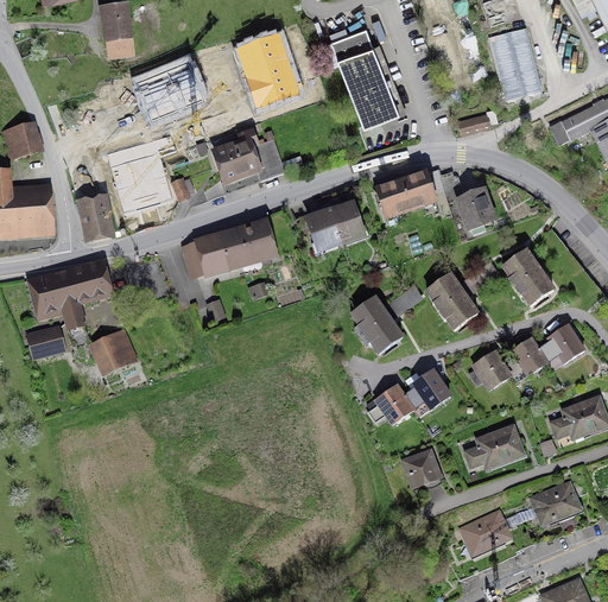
[(137,50),(131,0),(120,0),(100,2),(105,40),(108,40),(109,55),(137,50)]
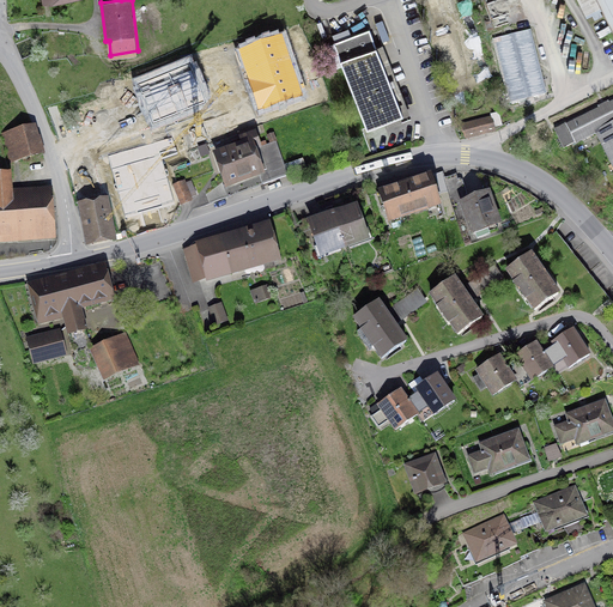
[(596,0),(612,32),(612,0),(596,0)]
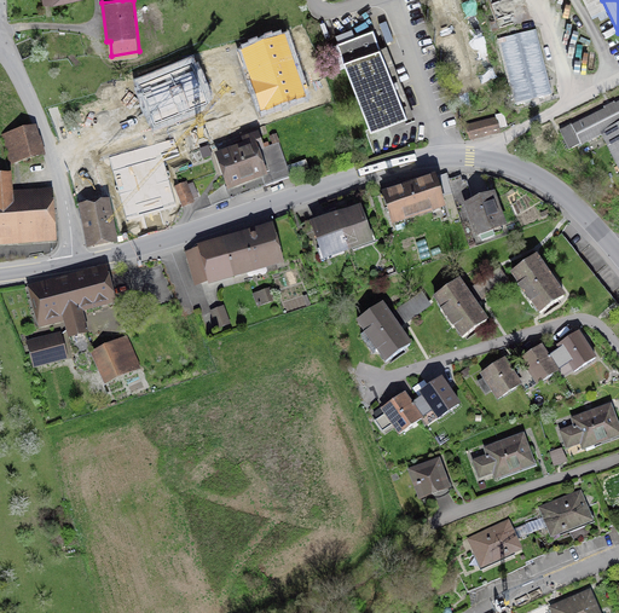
[(554,88),(537,24),(498,34),(515,98),(554,88)]
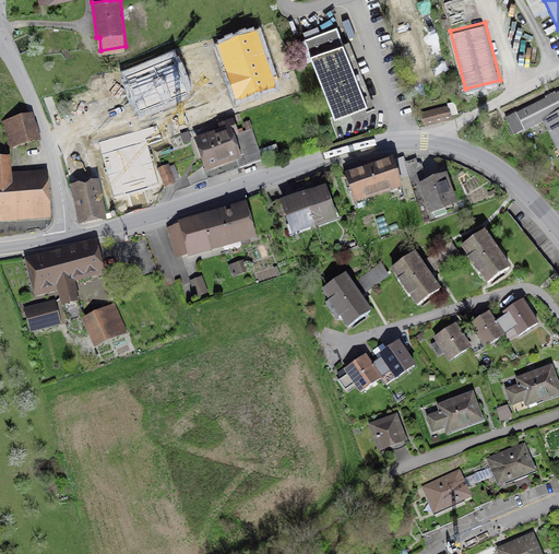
[(370,101),(343,37),(313,49),(341,114),(370,101)]
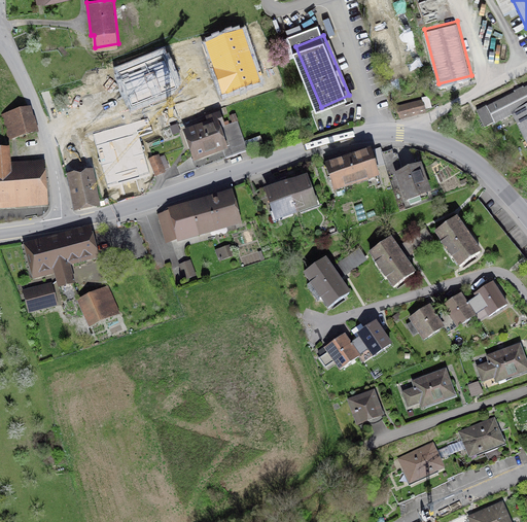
[(526,80),(476,107),(484,123),(511,109),(526,142),(526,80)]
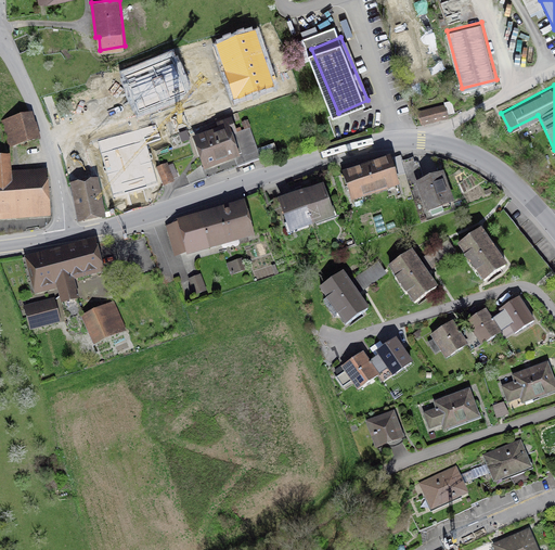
[(453,98),(444,100),(446,102),(418,107),(422,123),(450,116),(449,111),(455,110),(453,98)]
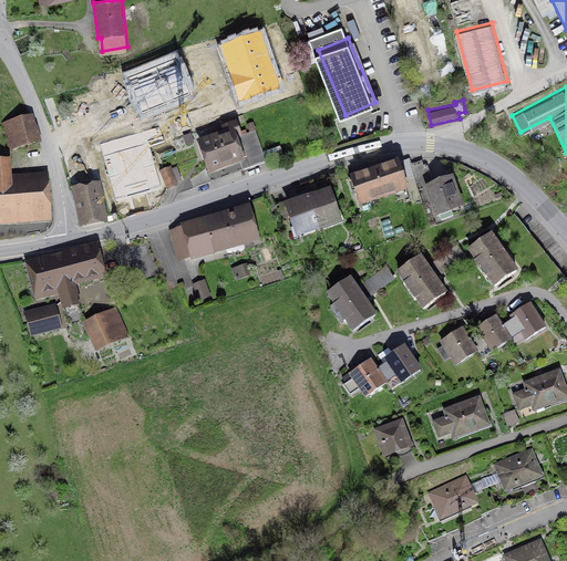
[(236,113),(222,117),(226,131),(237,126),(239,125),(236,113)]
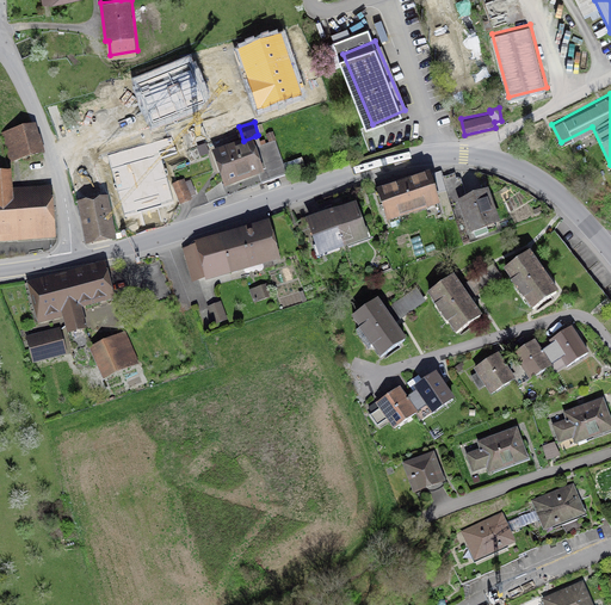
[(38,147),(34,125),(6,131),(12,154),(38,147)]
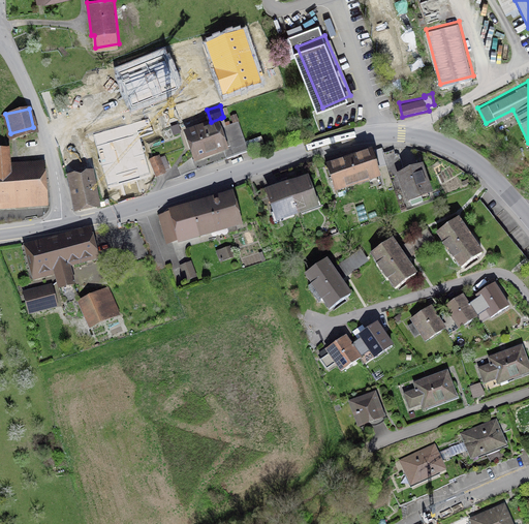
[(211,122),(186,129),(196,161),(231,150),(222,124),(221,118),(211,122)]
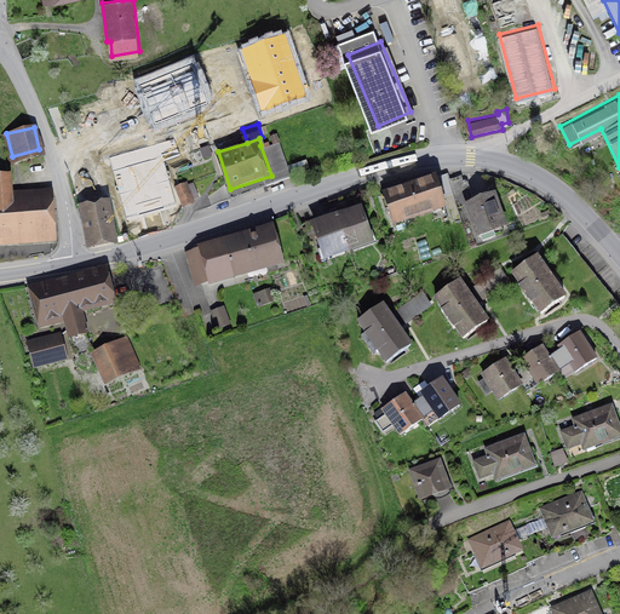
[(273,179),(293,173),(311,166),(308,156),(290,162),(281,138),(260,145),(271,176),(273,179)]
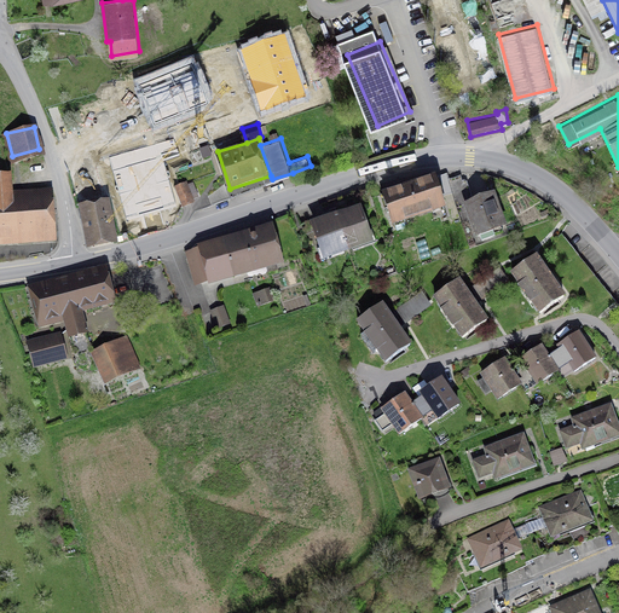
[(460,196),(469,191),(460,168),(450,172),(460,196)]
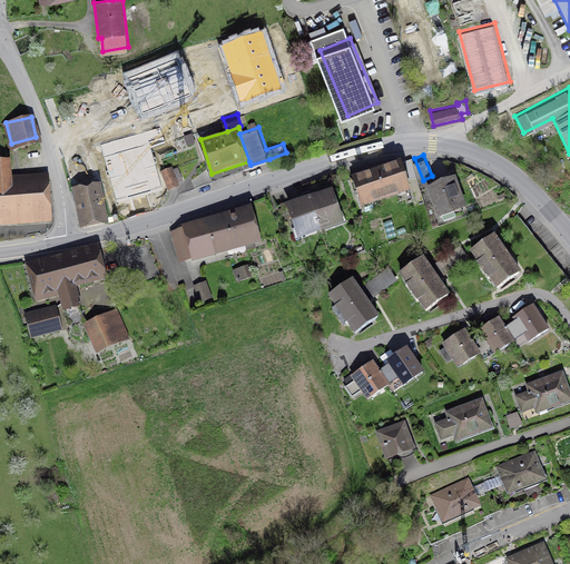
[(397,158),(349,175),(359,206),(409,189),(397,158)]
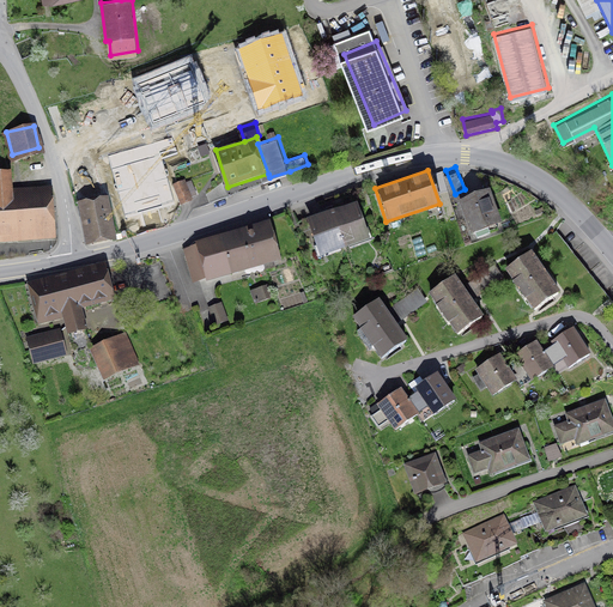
[(0,231),(48,228),(44,184),(13,187),(12,173),(0,173),(0,231)]
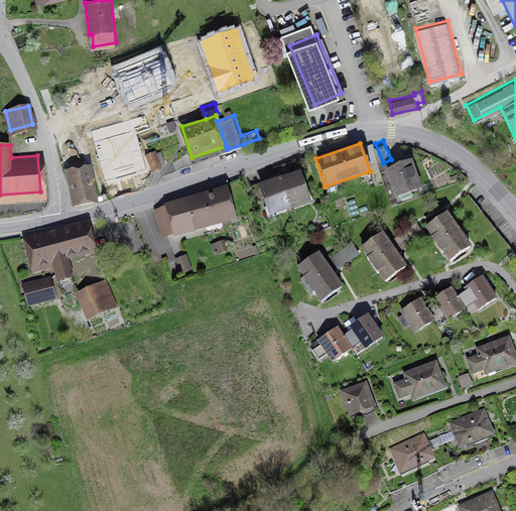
[(163,165),(156,147),(145,151),(152,169),(163,165)]
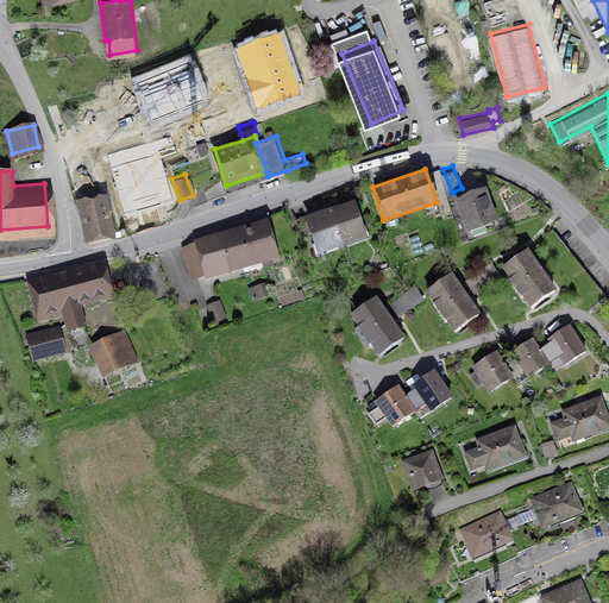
[(484,187),(452,199),(465,232),(496,220),(484,187)]
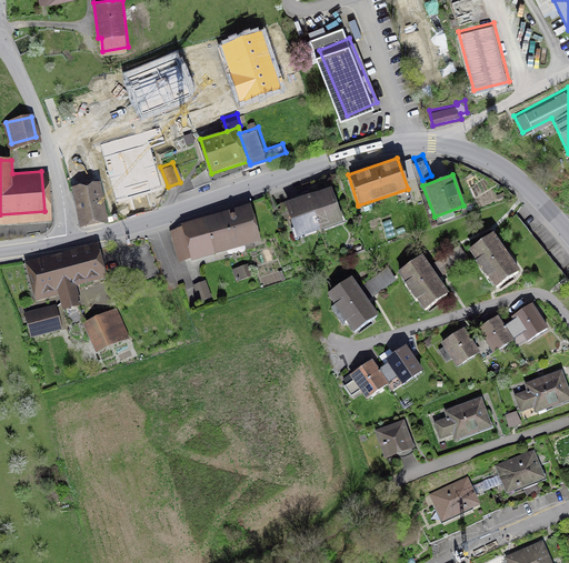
[(105,214),(99,186),(78,190),(83,219),(105,214)]
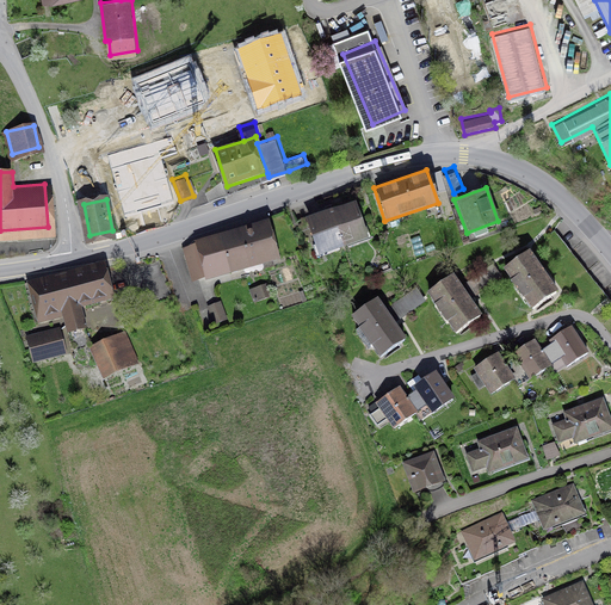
[(355,201),(344,205),(320,214),(306,218),(300,221),(306,239),(316,235),(320,247),(365,232),(355,201)]
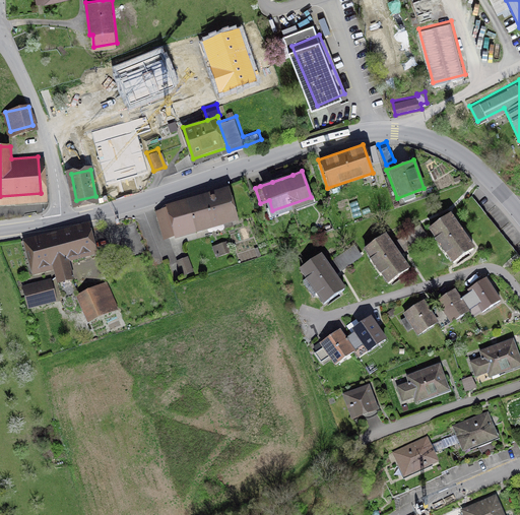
[(235,212),(228,190),(158,209),(165,232),(235,212)]
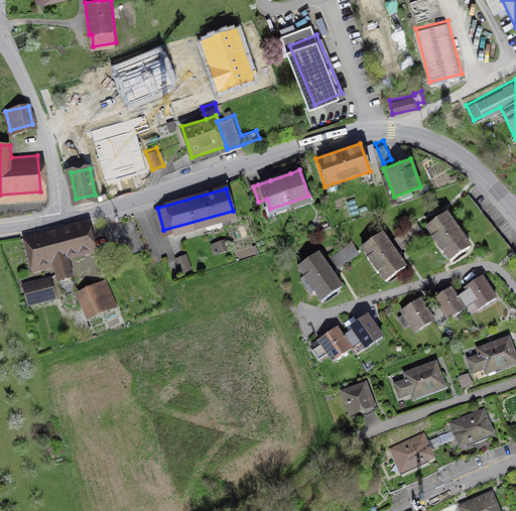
[(469,242),(448,212),(429,224),(449,254),(469,242)]
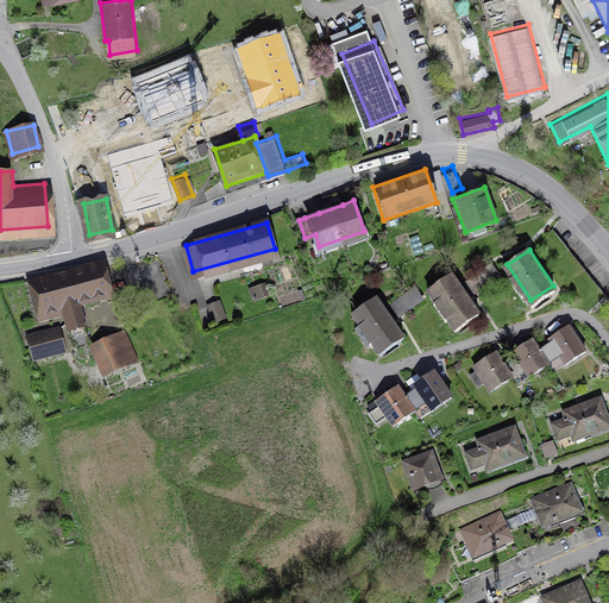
[(106,258),(27,278),(38,320),(64,313),(69,332),(89,326),(83,303),(115,295),(106,258)]
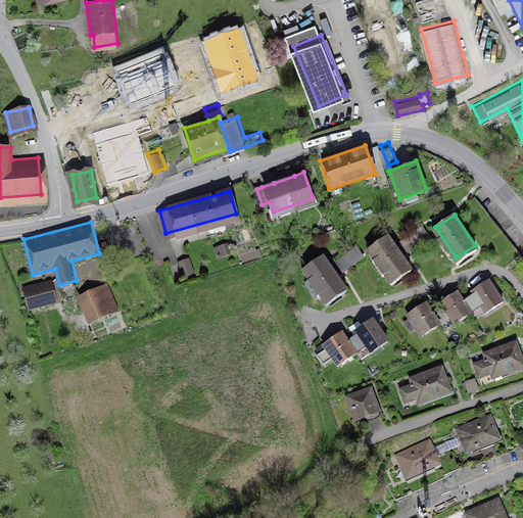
[(422,223),(411,230),(416,238),(427,230),(422,223)]
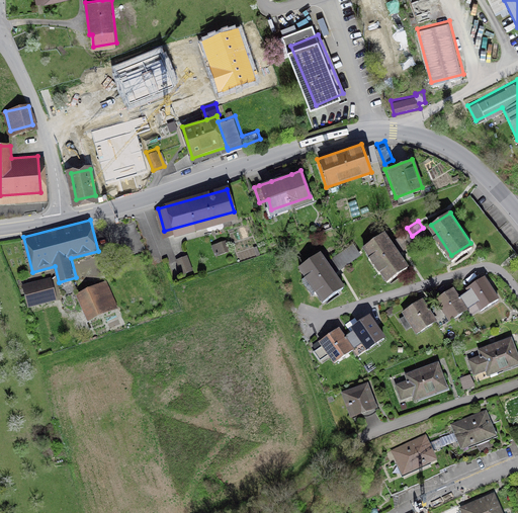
[(390,240),(383,232),(364,246),(387,277),(407,264),(397,250),(414,238),(412,236),(407,228),(390,240)]
